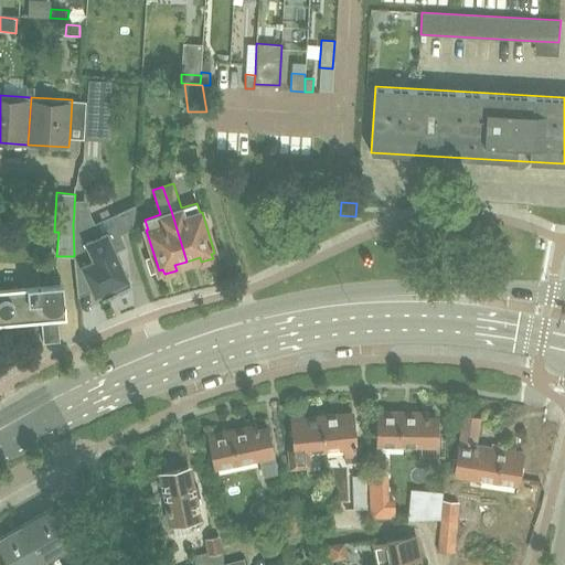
[(74,256),(73,256),(76,285),(88,278),(97,298),(103,295),(114,290),(119,294),(128,289),(128,284),(130,283),(116,251),(128,245),(121,232),(119,225),(113,228),(100,234),(88,208),(74,206),(74,212),(74,255),(74,256)]
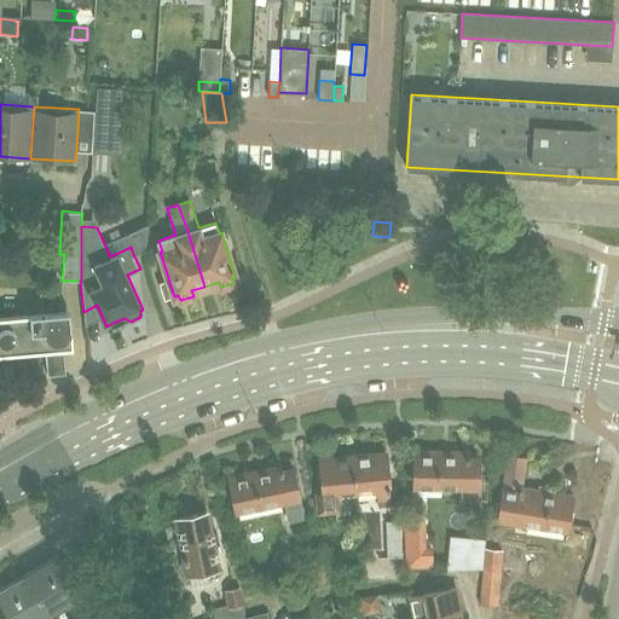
[(0,316),(0,353),(45,350),(47,375),(48,375),(65,366),(63,348),(73,347),(69,310),(61,311),(58,291),(40,293),(41,312),(0,316)]
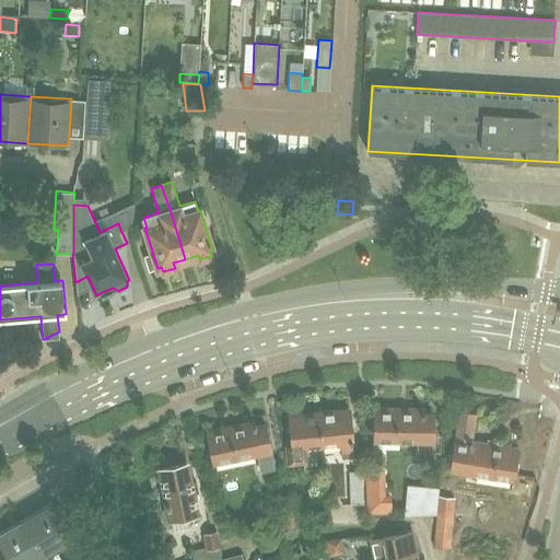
[(422,409),(374,408),(374,435),(410,436),(409,441),(416,441),(433,442),(433,415),(422,413),(422,409)]
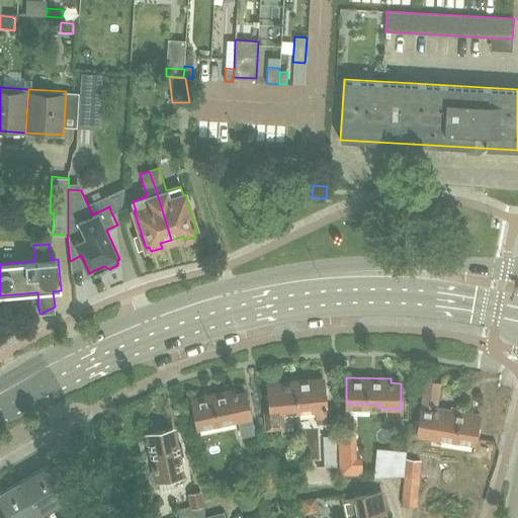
[(296,381),(298,412),(315,410),(316,419),(327,418),(323,379),(296,381)]
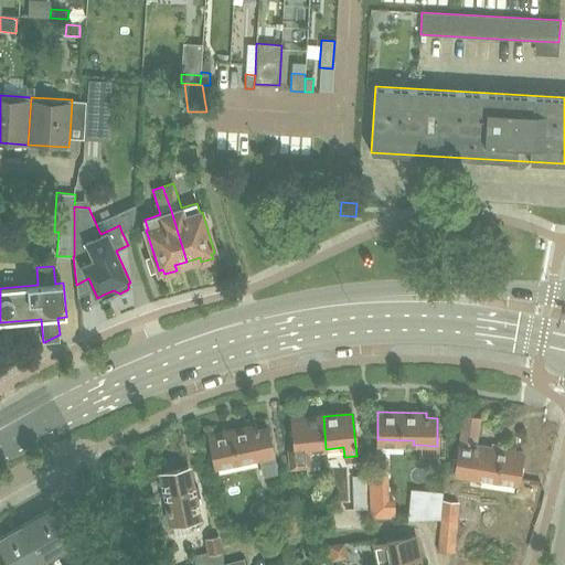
[(307,450),(326,449),(323,416),(292,419),(295,449),(289,450),(290,467),(308,466),(307,450)]
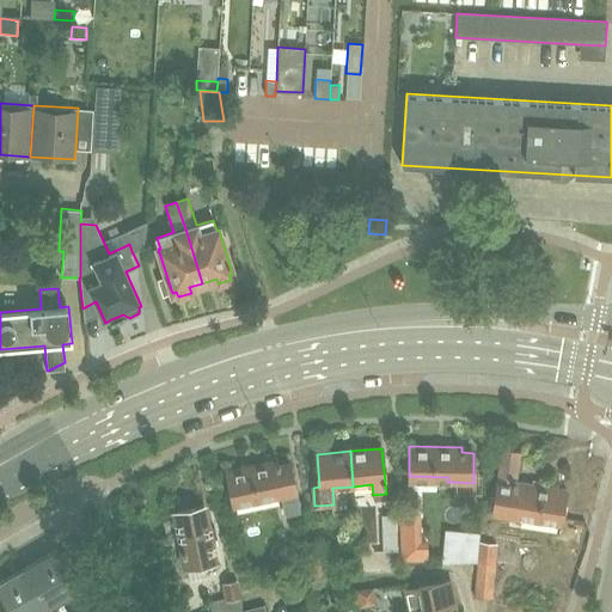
[(520,453),(502,451),(493,514),(515,518),(515,516),(522,518),(522,513),(562,519),(567,489),(515,482),(520,453)]
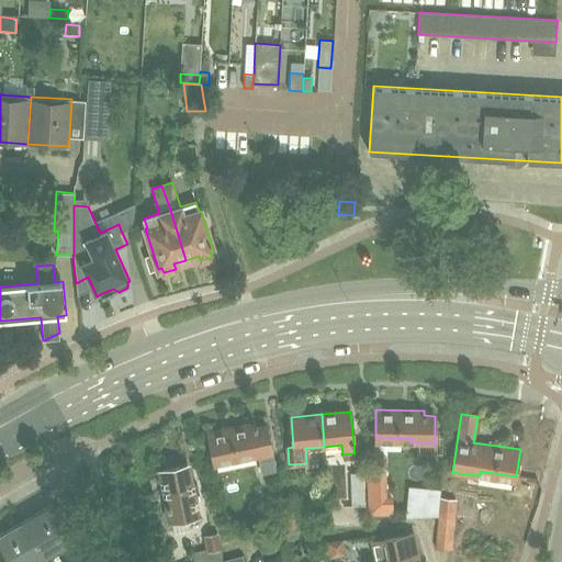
[(276,469),(272,452),(266,425),(256,427),(256,424),(254,424),(254,423),(208,433),(213,460),(248,452),(249,457),(256,454),(256,456),(259,454),(262,472),(276,469)]
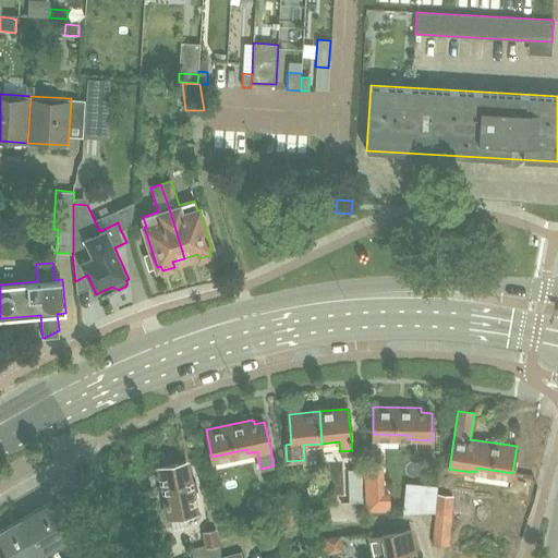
[(185,462),(160,468),(170,517),(195,512),(192,492),(198,490),(196,480),(190,481),(185,462)]
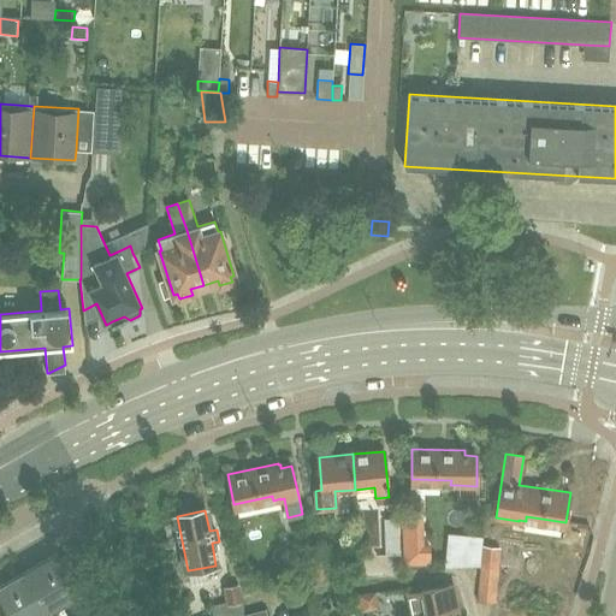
[(385,515),(385,533),(400,532),(400,514),(385,515)]
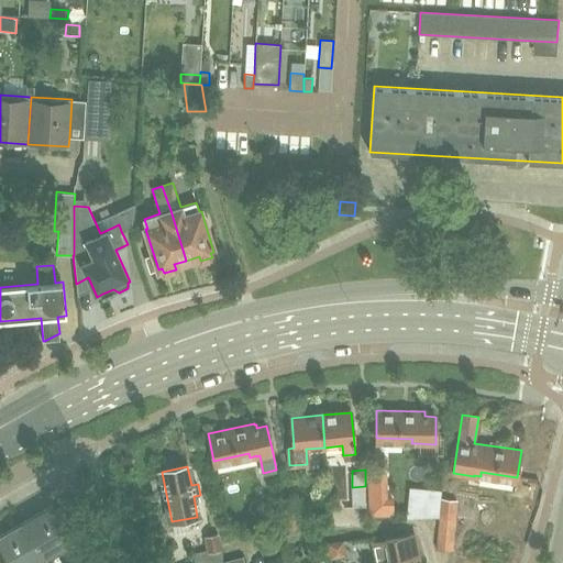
[(428,487),(424,517),(439,517),(442,489),(428,487)]
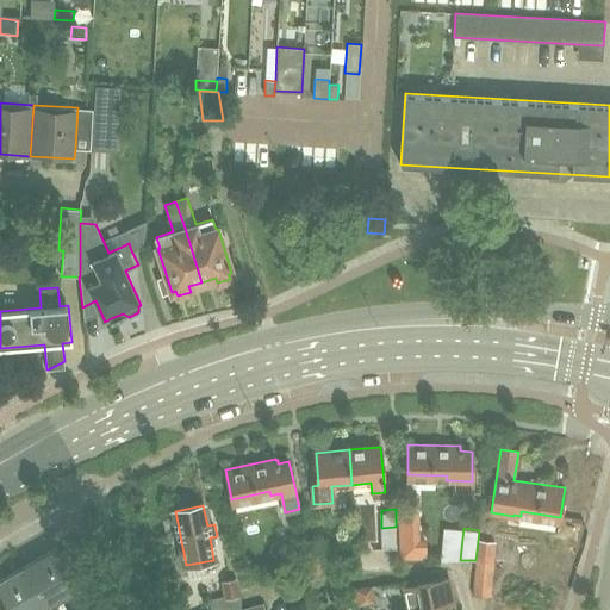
[(26,565),(49,605),(80,587),(57,547),(26,565)]
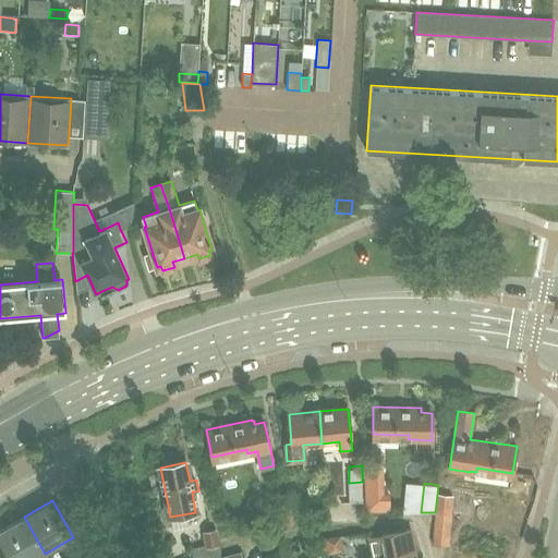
[(289,502),(291,521),(305,520),(302,500),(289,502)]
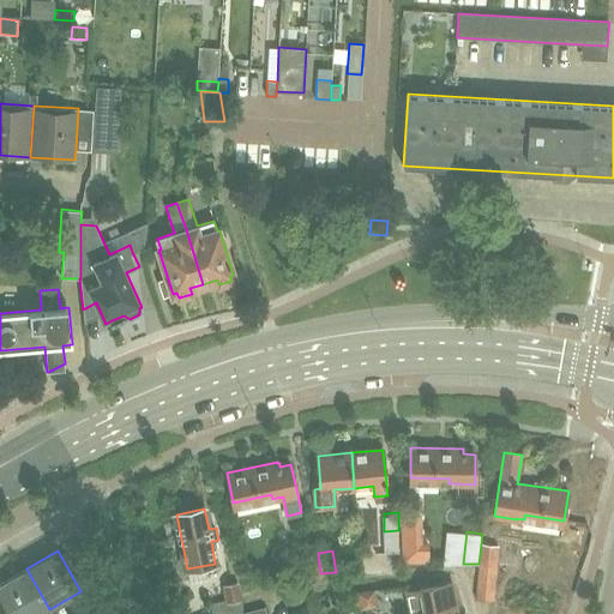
[(494,597),(498,553),(482,552),(477,596),(494,597)]
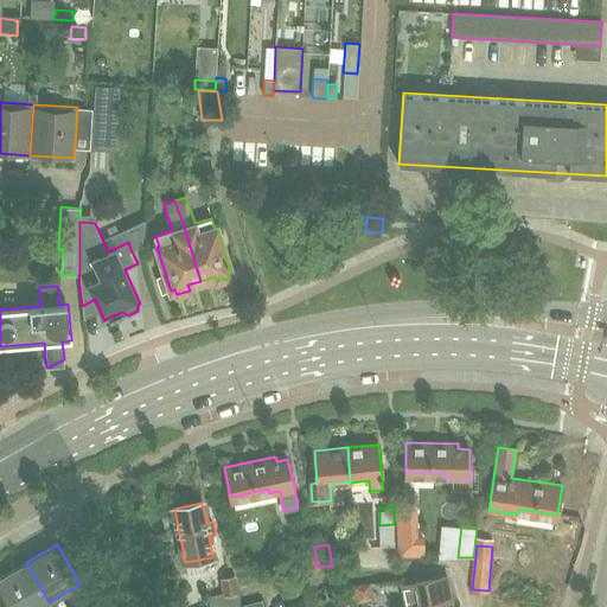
[(302,569),(317,567),(314,547),(300,549),(302,569)]
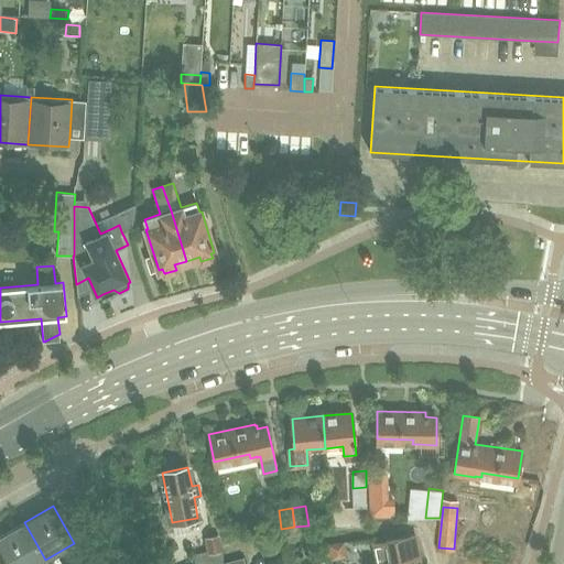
[(0,546),(10,563),(36,563),(45,560),(24,522),(0,537),(0,546)]
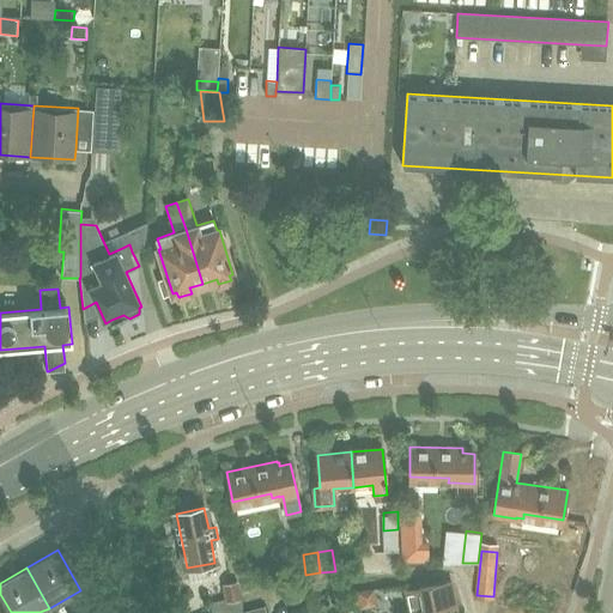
[(109,612),(103,586),(101,571),(84,575),(92,612),(109,612)]
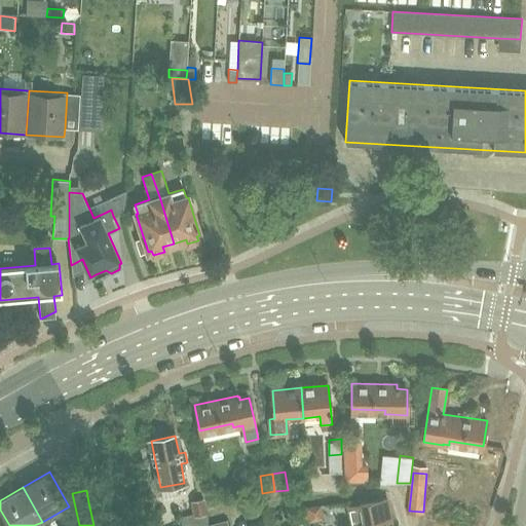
[(181,525),(200,525),(207,524),(202,498),(190,501),(193,513),(179,517),(181,525)]
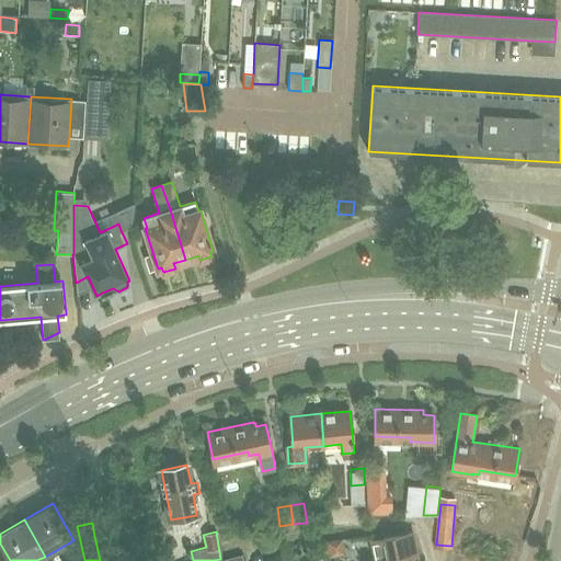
[(411,560),(411,558),(421,556),(415,533),(371,541),(375,560),(411,560)]
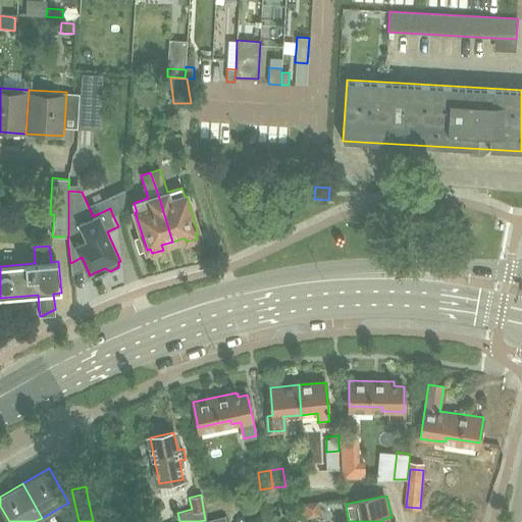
[(322,515),(319,501),(304,504),(307,519),(322,515)]
